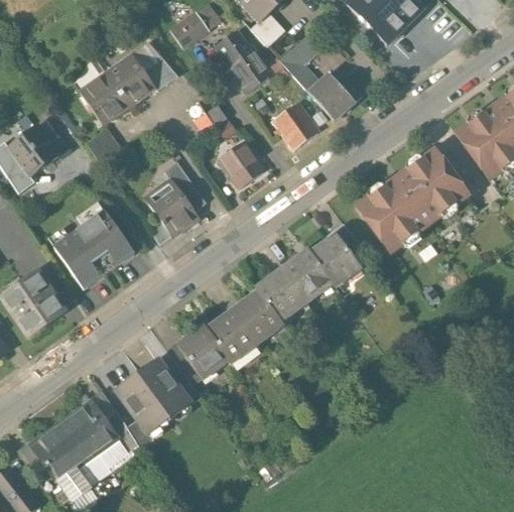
[(243,0),(261,20),(270,12),(283,0),(243,0)]
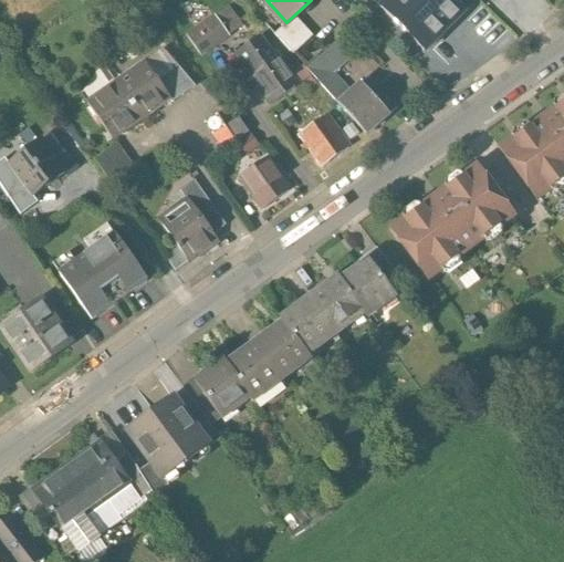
[(387,0),(383,6),(426,49),(467,8),(458,0),(387,0)]
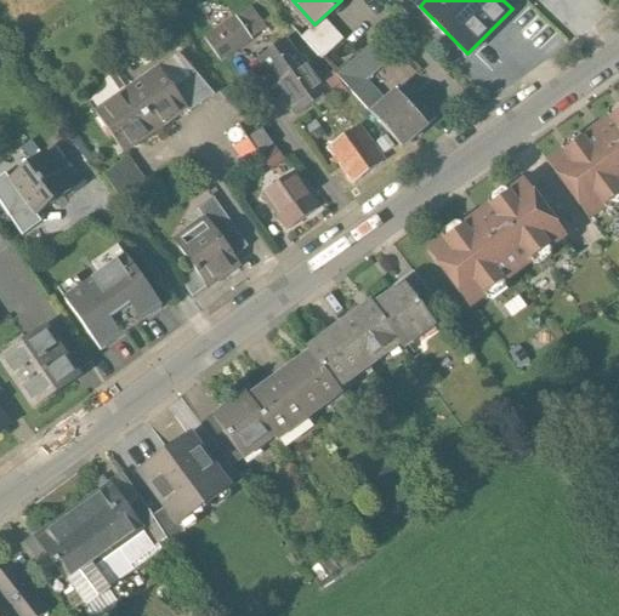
[(255,5),(239,16),(253,34),(268,23),(255,5)]
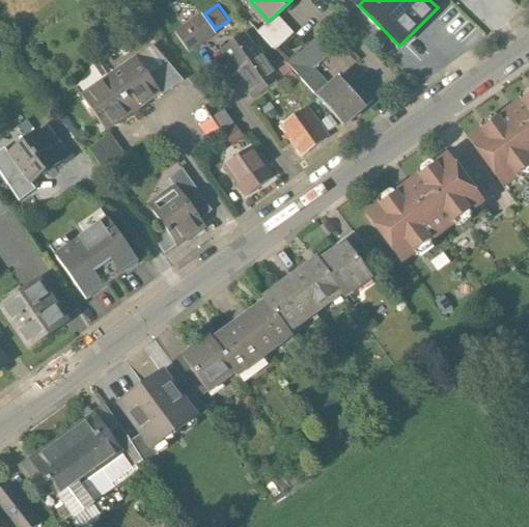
[(294,31),(278,12),(269,21),(259,29),(276,49),(294,31)]
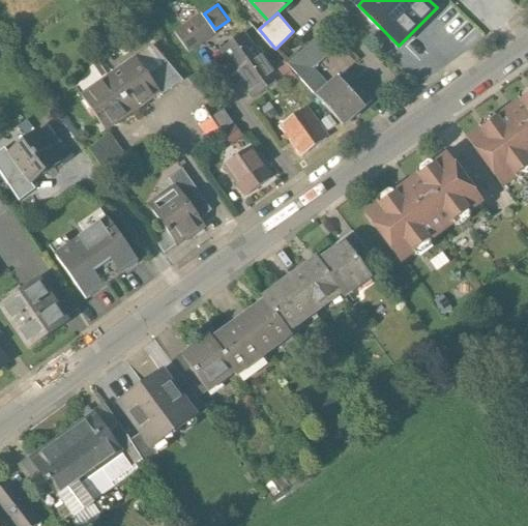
[(204,13),(177,32),(188,48),(215,29),(204,13)]
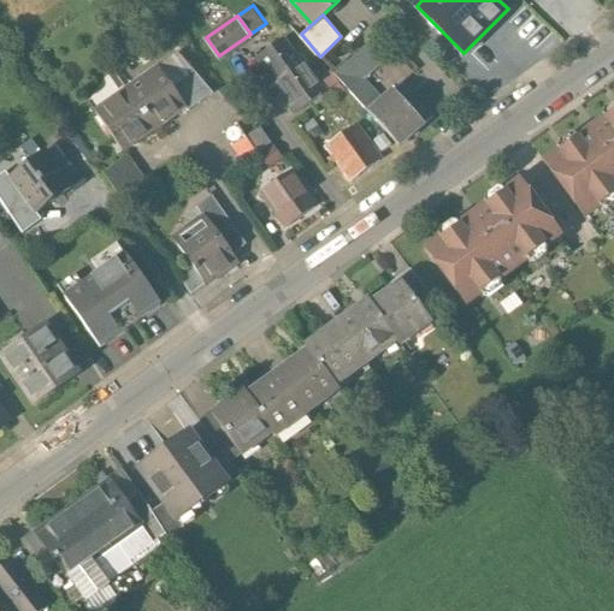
[(381,31),(335,72),(349,88),(361,77),(394,47),(381,31)]
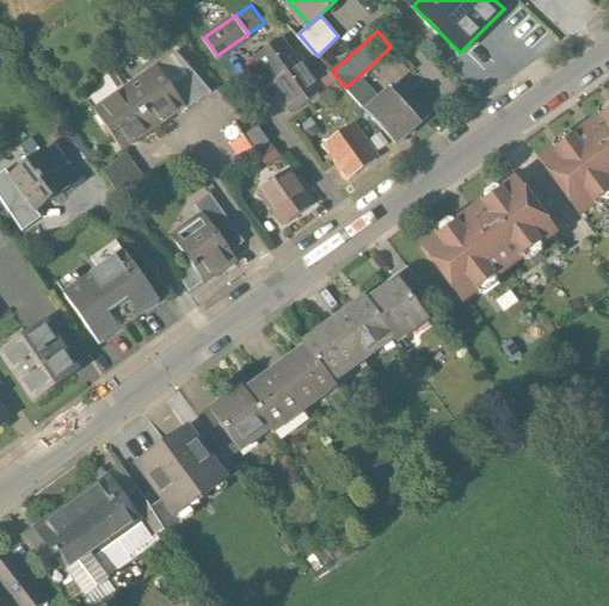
[(296,56),(282,37),(257,55),(276,82),(269,88),(274,96),(282,91),(295,110),(296,109),(324,90),(299,55),(296,56)]
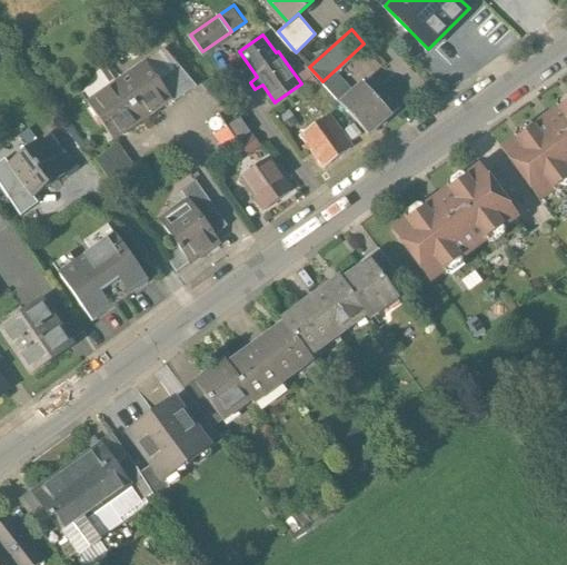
[(173,97),(147,60),(118,80),(145,117),(173,97)]
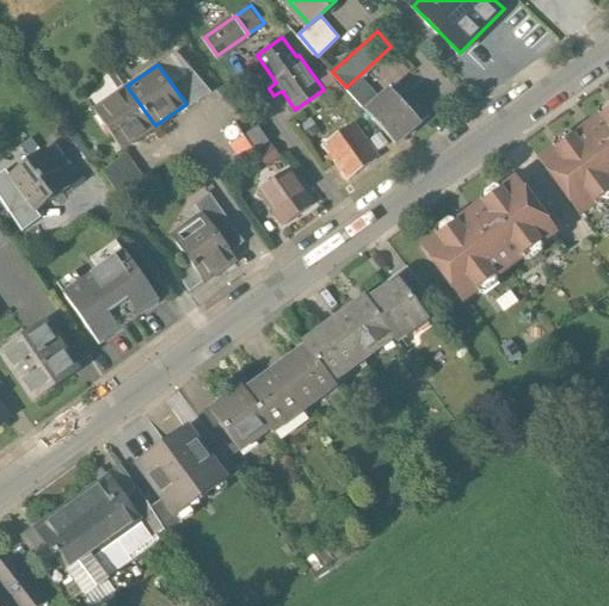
[(380,99),(358,76),(346,87),(367,110),(380,99)]
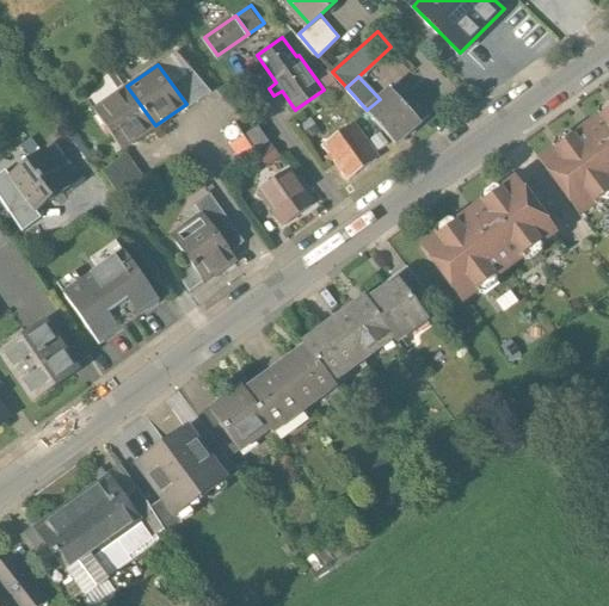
[(400,80),(392,88),(380,99),(367,110),(398,143),(430,113),(400,80)]
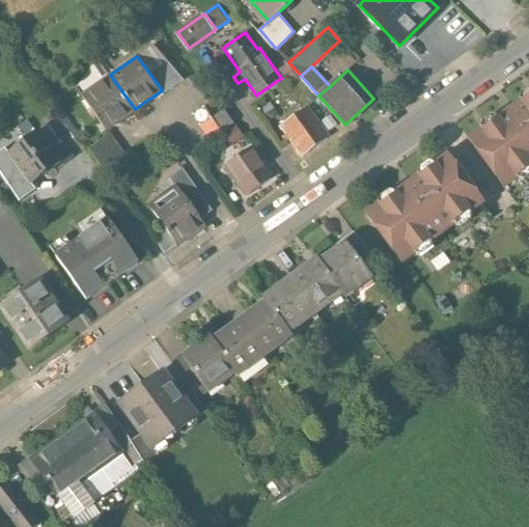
[(135,109),(110,75),(83,94),(108,129),(135,109)]
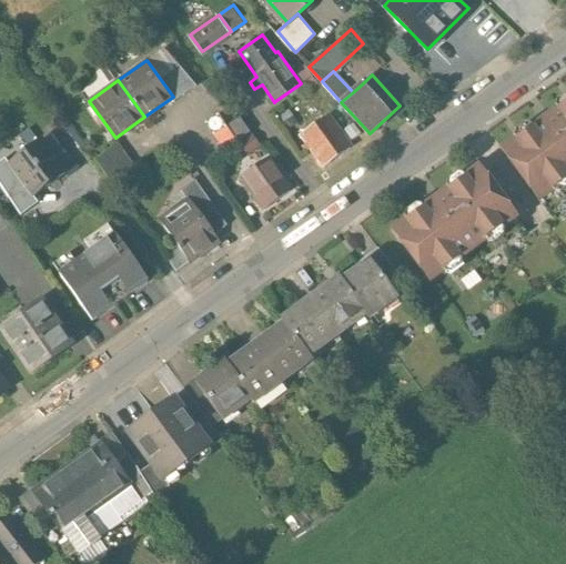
[(565,103),(505,148),(541,197),(565,178),(565,103)]
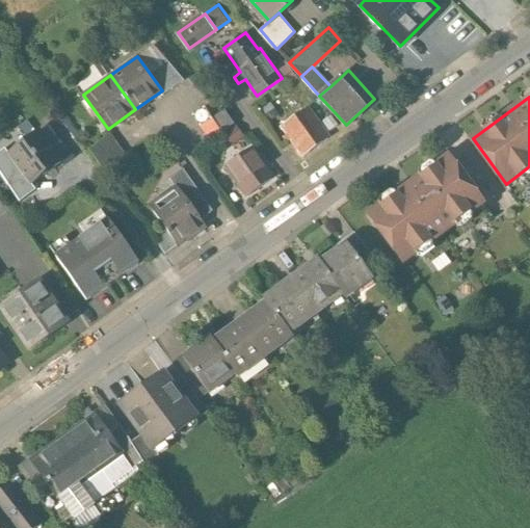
[(281,112),(272,101),(262,108),(270,120),(281,112)]
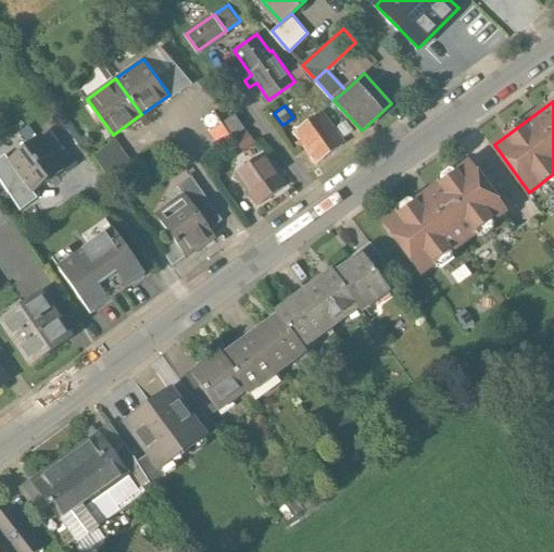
[(216,112),(203,120),(221,146),(234,137),(243,151),(256,141),(237,114),(224,123),(216,112)]
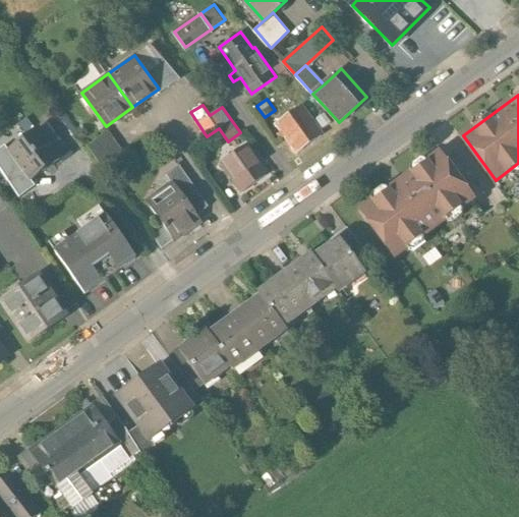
[(301,105),(278,121),(283,129),(279,132),(283,137),(287,134),(298,151),(323,134),(301,105)]
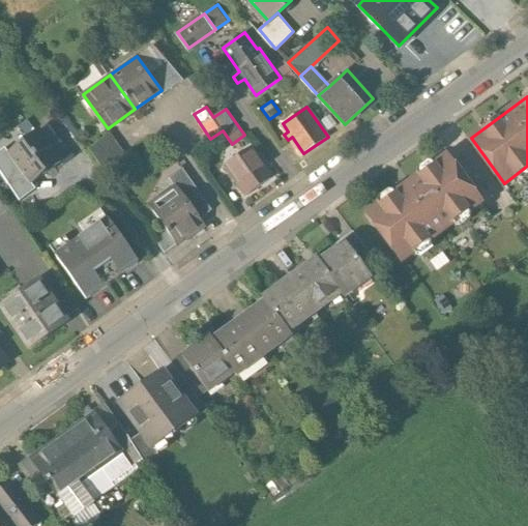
[(51,121),(41,128),(55,146),(64,139),(51,121)]
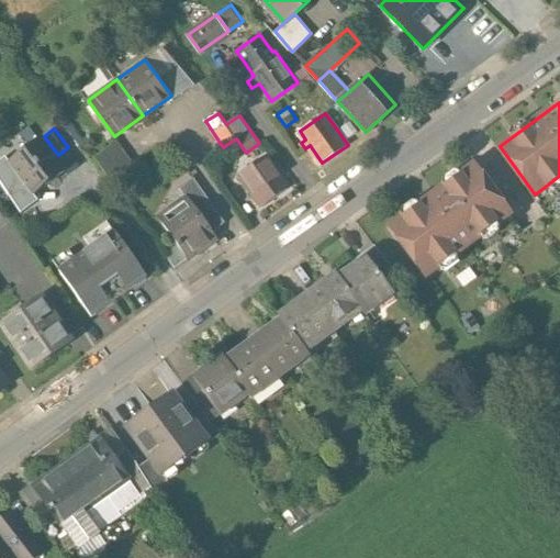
[(11,162),(9,163),(32,193),(34,192),(35,193),(68,168),(58,155),(44,136),(11,160),(11,162)]
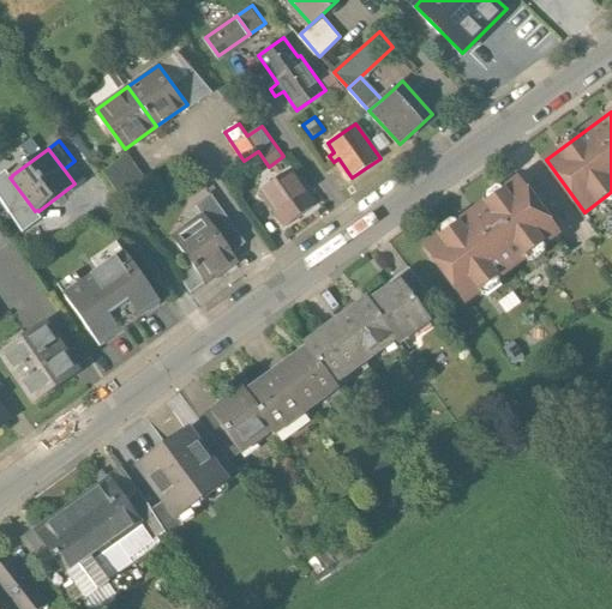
[(129,154),(105,169),(121,193),(145,176),(129,154)]
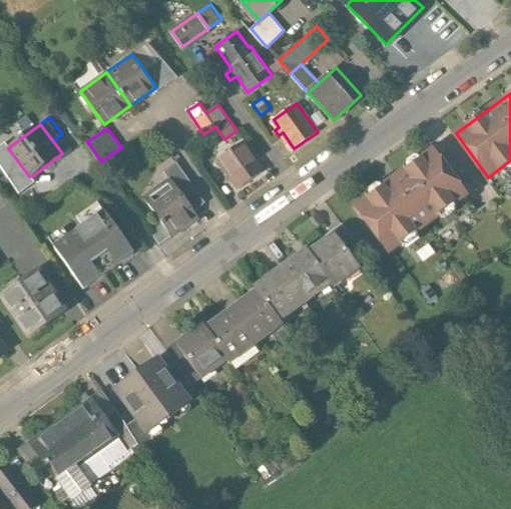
[(10,147),(10,146),(6,141),(0,145),(0,162),(20,193),(36,181),(32,176),(31,175),(29,176),(8,148),(10,147)]
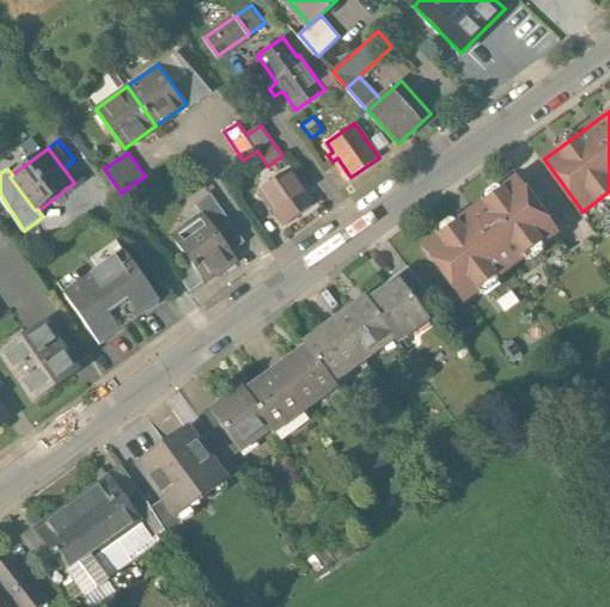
[(291,169),(262,189),(286,222),(315,203),(302,184),(306,181),(302,175),(297,178),(291,169)]
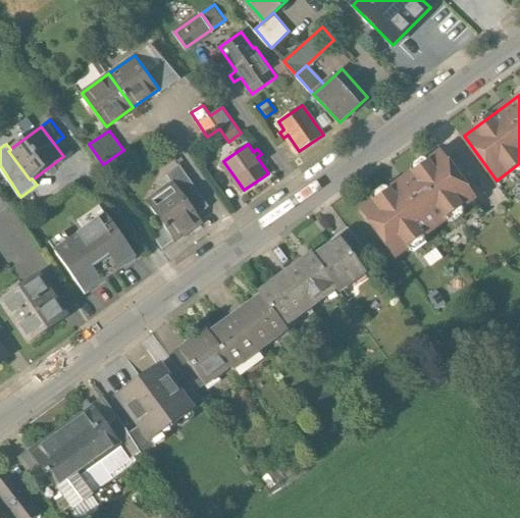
[(177,158),(188,172),(209,206),(222,198),(191,150),(177,158)]
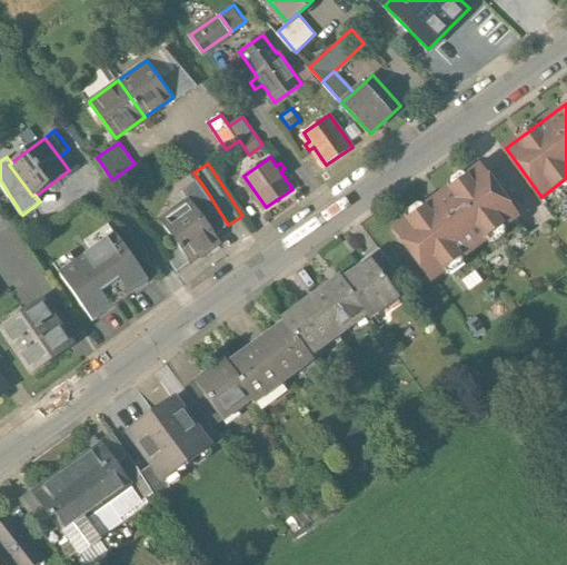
[(481,167),(397,229),(433,278),(517,216),(481,167)]
